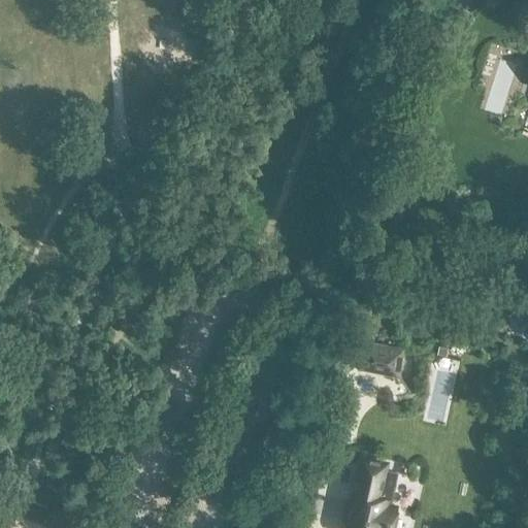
[(362,259),(376,262),(378,249),(365,245),(362,259)]
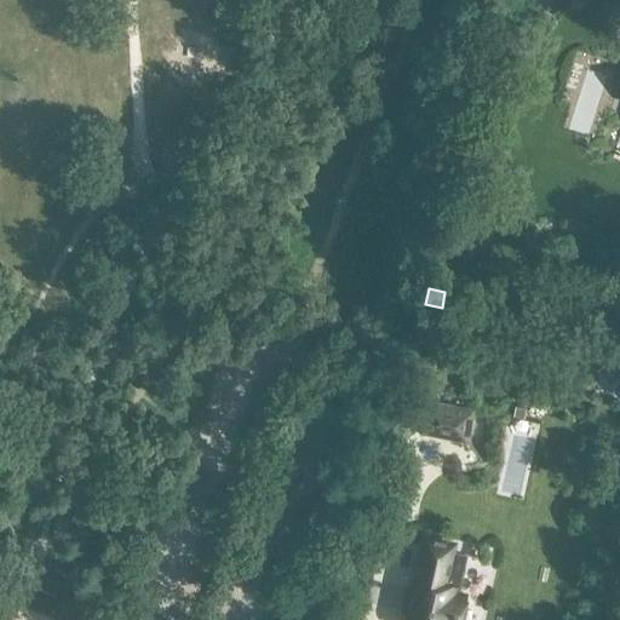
[(619,361),(615,355),(596,368),(619,399),(619,397),(619,361)]
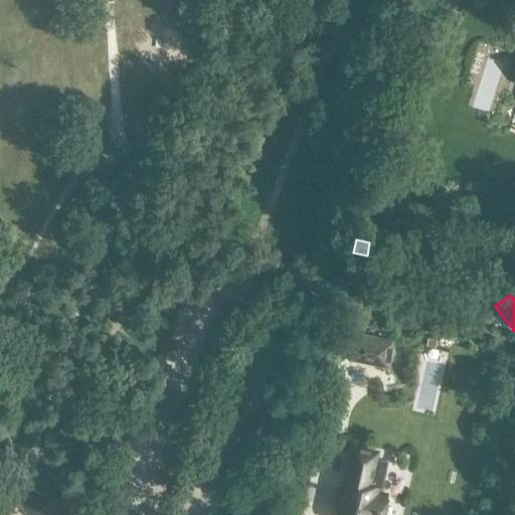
[(353,331),(348,359),(388,367),(393,339),(353,331)]
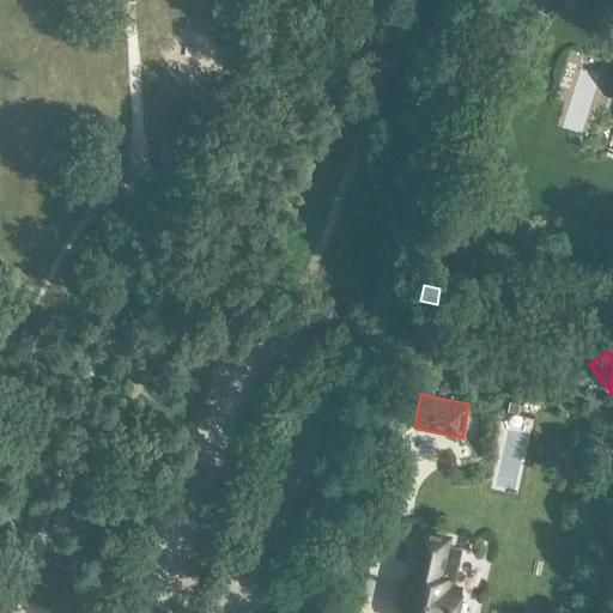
[(509,401),(508,410),(519,412),(520,402),(509,401)]
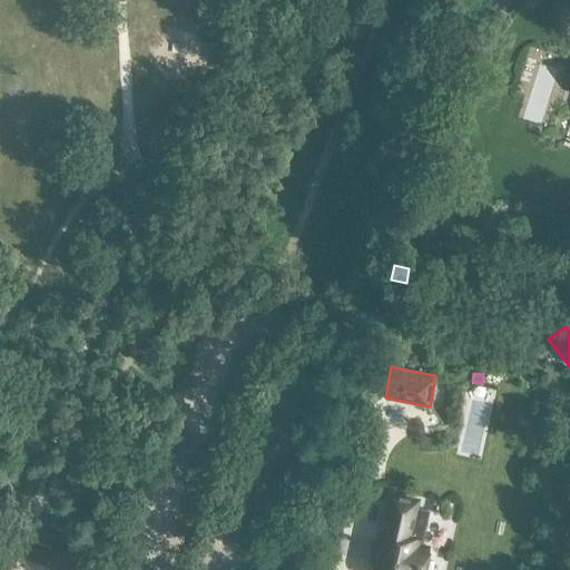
[(416,500),(391,494),(374,569),(423,569),(429,548),(421,546),(430,509),(415,505),(416,500)]
